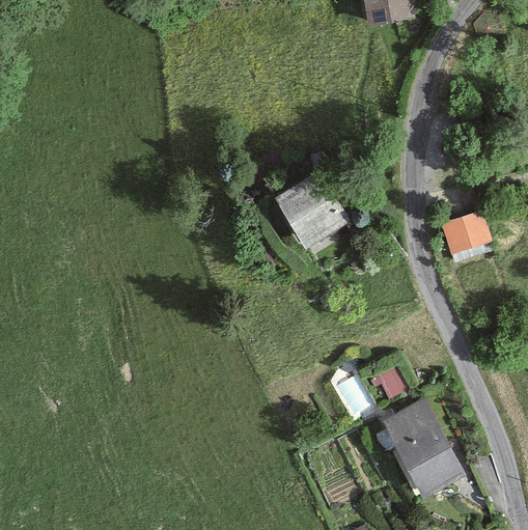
[(406,0),(366,0),(372,27),(410,20),(406,0)]
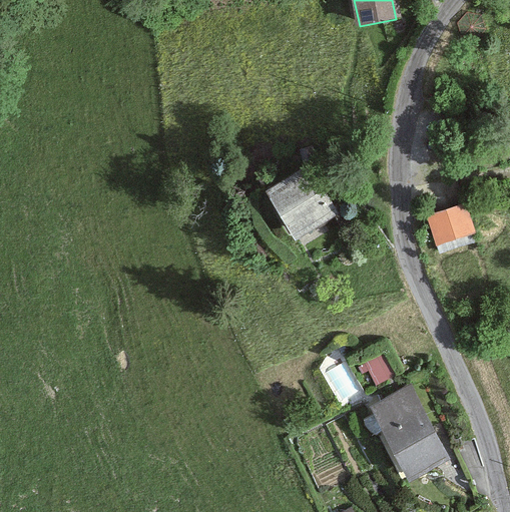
[(310,162),(271,184),(300,236),(340,214),(310,162)]
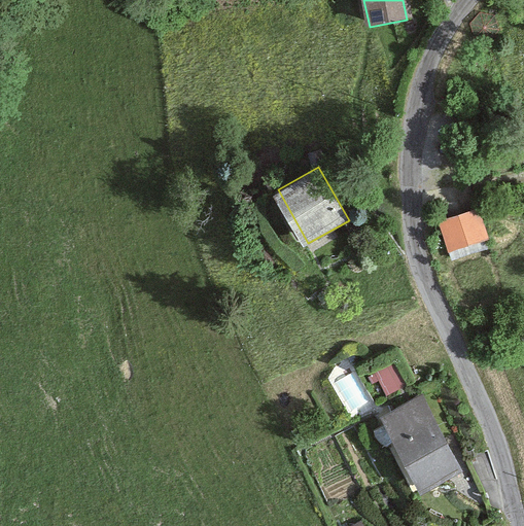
[(472,210),(440,219),(447,248),(480,240),(472,210)]
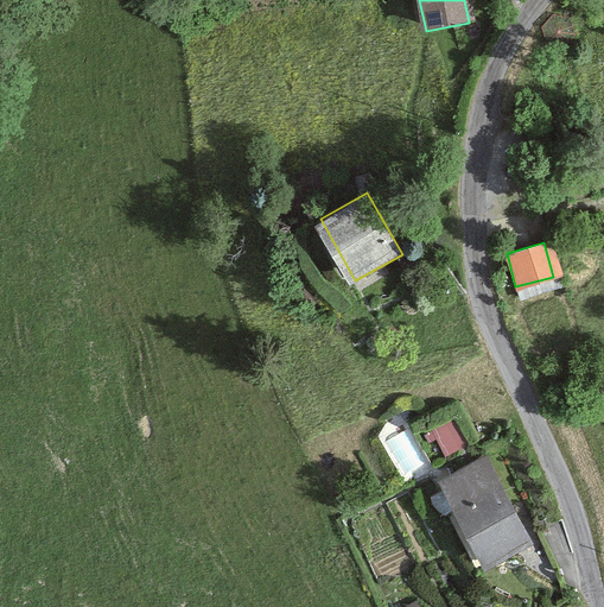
[(449,417),(421,432),(427,443),(433,440),(443,456),(464,444),(449,417)]
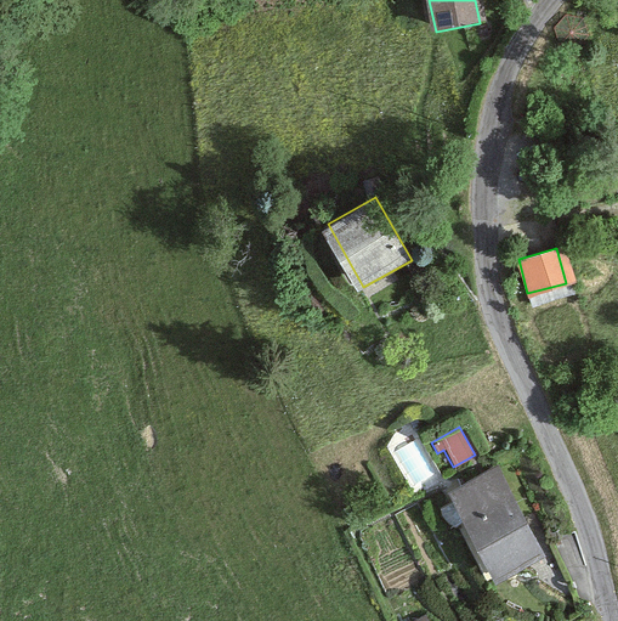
[(390,447),(407,485),(427,475),(410,438),(390,447)]
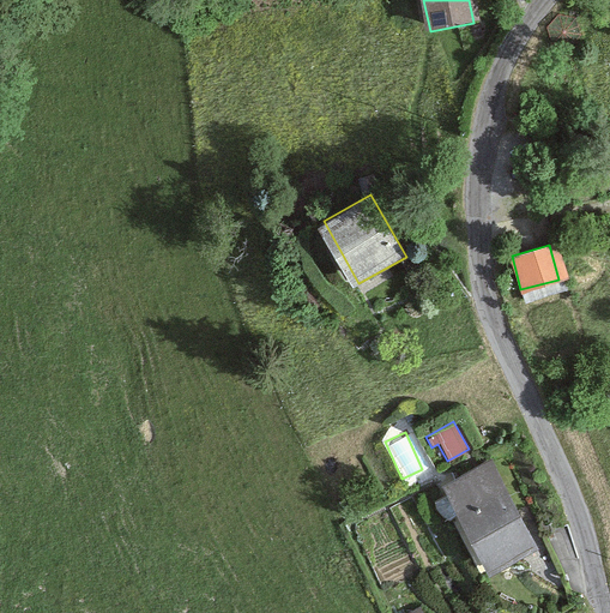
[(490,463),(447,487),(495,574),(538,548),(490,463)]
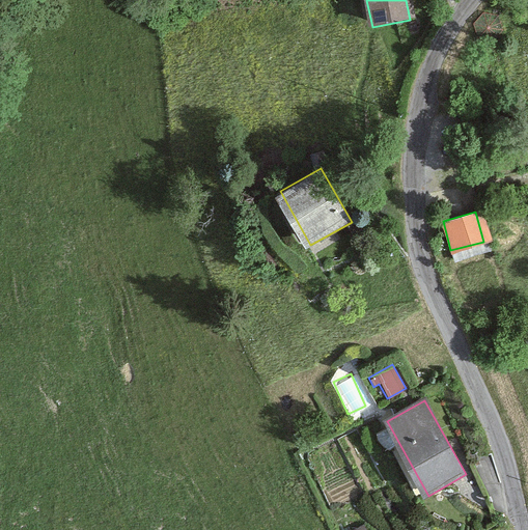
All buildings are outlined.
